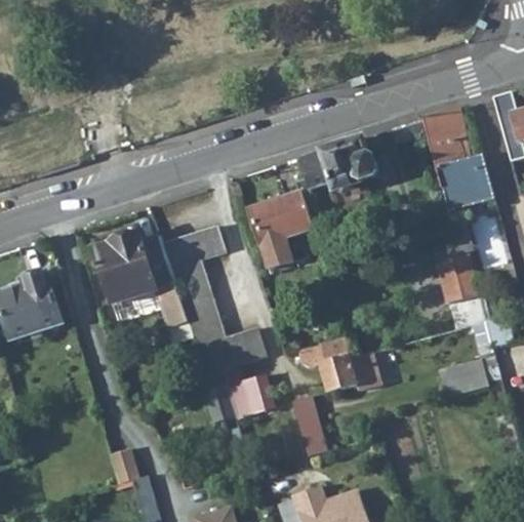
[(485,96),(493,126),(513,121),(518,142),(523,139),(523,108),(510,112),(504,91),(485,96)]
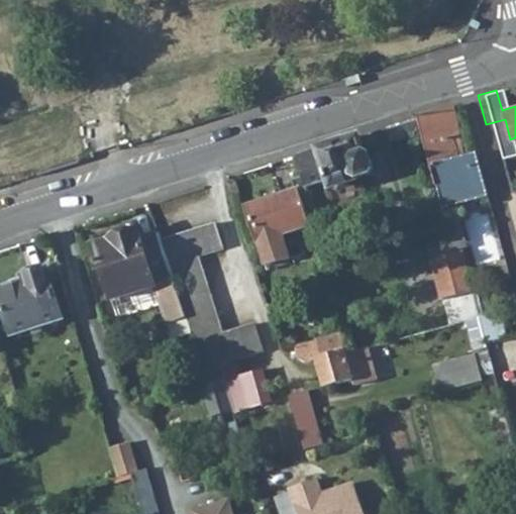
[(421,129),(435,183),(463,176),(456,153),(463,152),(450,104),(417,114),(421,129)]
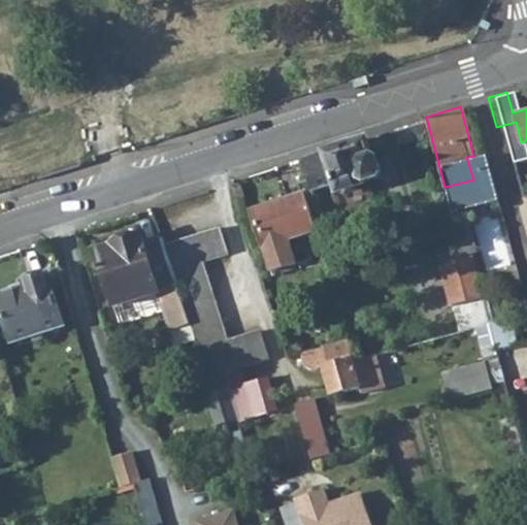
[(393,128),(397,142),(430,132),(426,117),(393,128)]
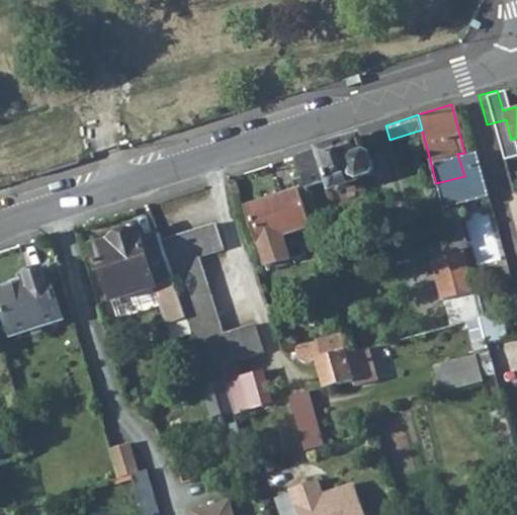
[(487,124),(503,182),(513,181),(508,159),(515,157),(513,150),(511,140),(506,119),(487,124)]
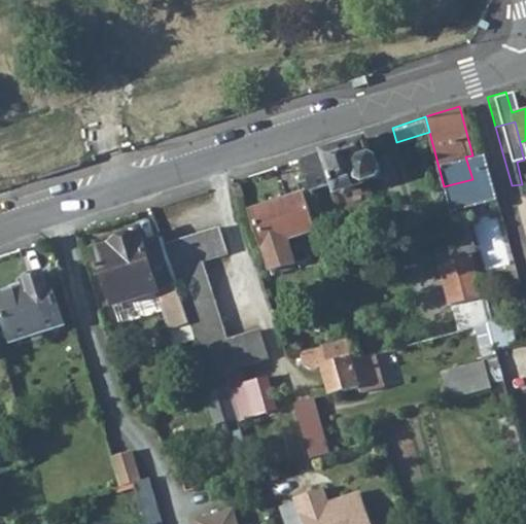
[(302,179),(304,190),(332,181),(336,189),(362,181),(362,179),(364,180),(377,176),(380,170),(377,158),(369,153),(370,153),(364,136),(303,155),(308,178),(302,179)]
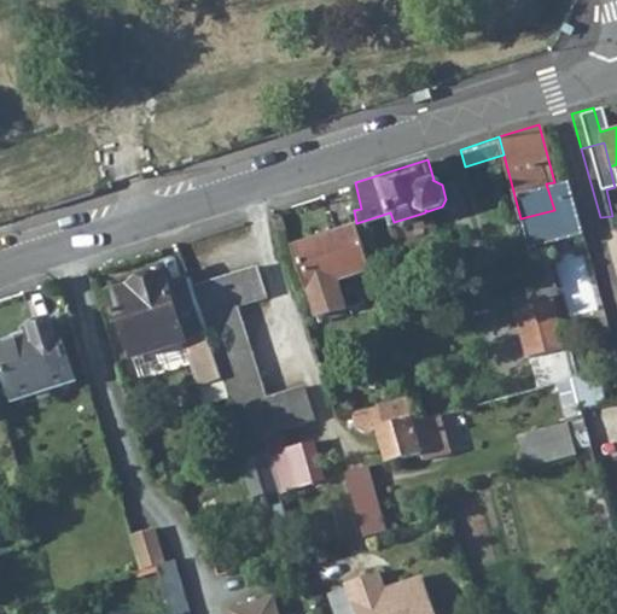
[(521,218),(525,238),(559,227),(554,210),(521,218)]
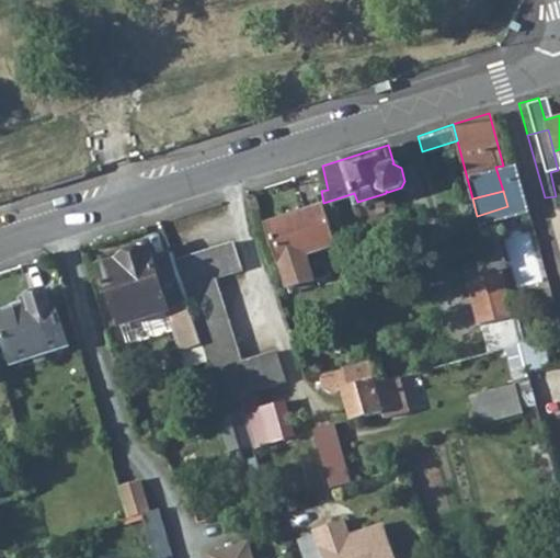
[(267,221),(288,286),(330,272),(322,247),(335,241),(323,203),(267,221)]
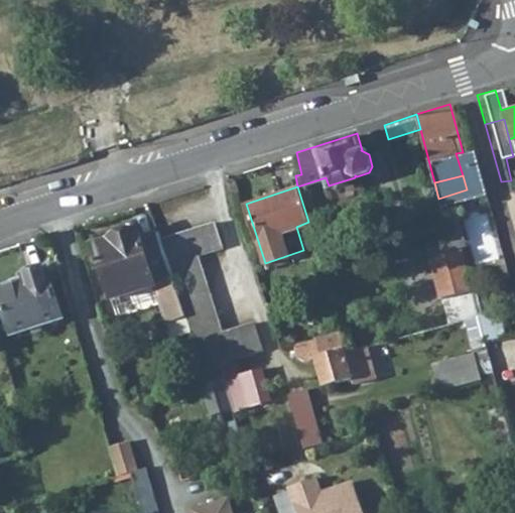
[(465,217),(479,258),(495,252),(481,211),(465,217)]
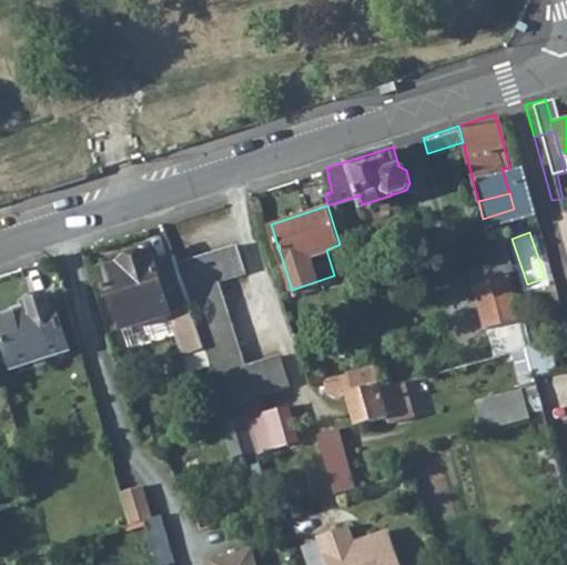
[(180,260),(189,288),(244,271),(235,242),(180,260)]
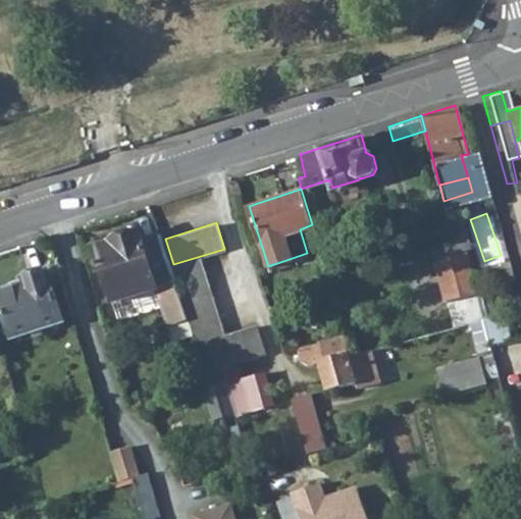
[(103,270),(111,301),(155,286),(168,324),(189,318),(160,231),(143,238),(140,231),(135,232),(133,226),(129,224),(114,229),(113,232),(115,239),(92,247),(100,271),(103,270)]
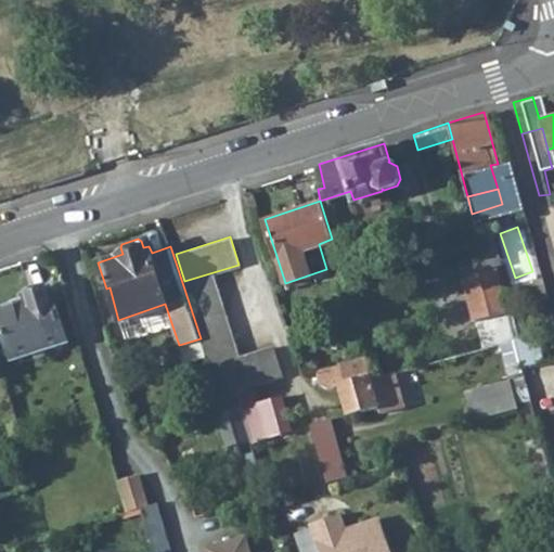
[(481,252),(460,257),(464,272),(485,267),(481,252)]
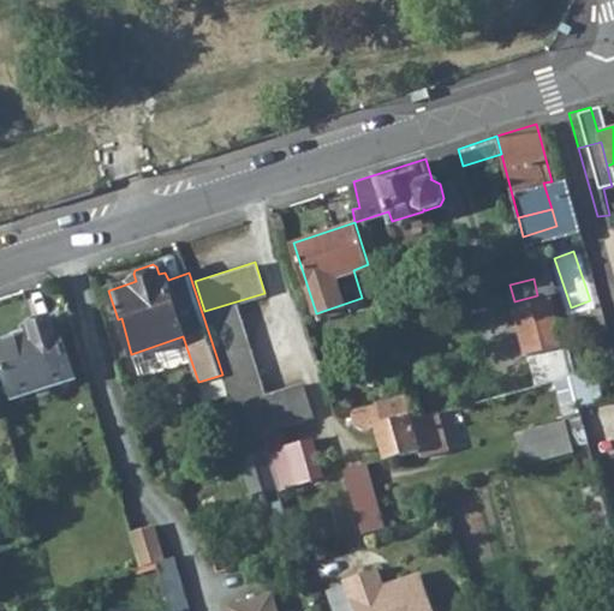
[(550,293),(537,295),(514,301),(526,349),(562,341),(550,293)]
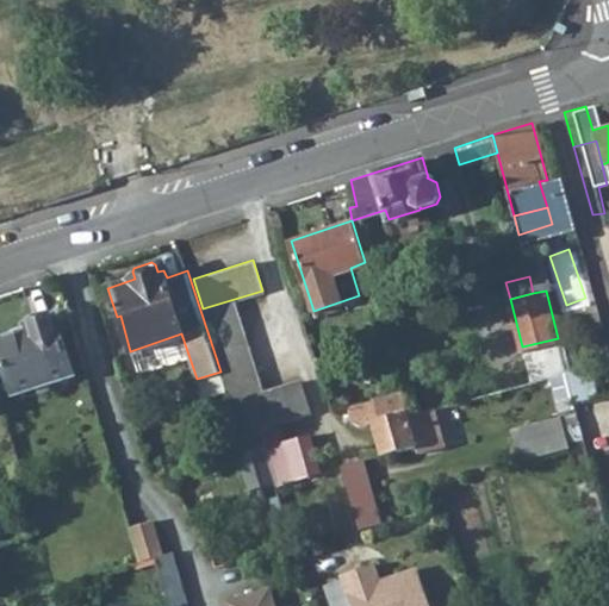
[(203,310),(243,433),(310,413),(300,379),(263,389),(234,300),(203,310)]
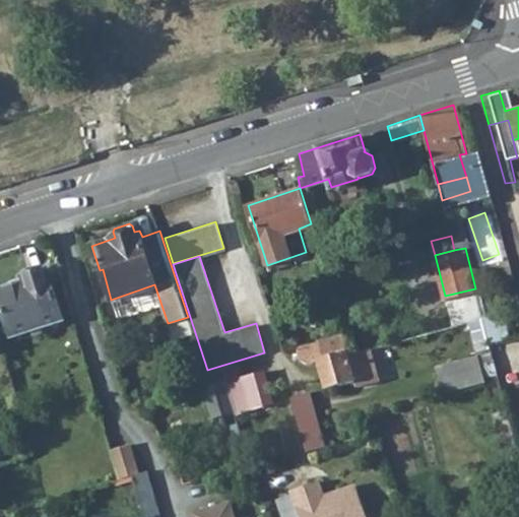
[(0,301),(10,335),(62,320),(46,267),(22,274),(24,280),(0,287),(0,301)]
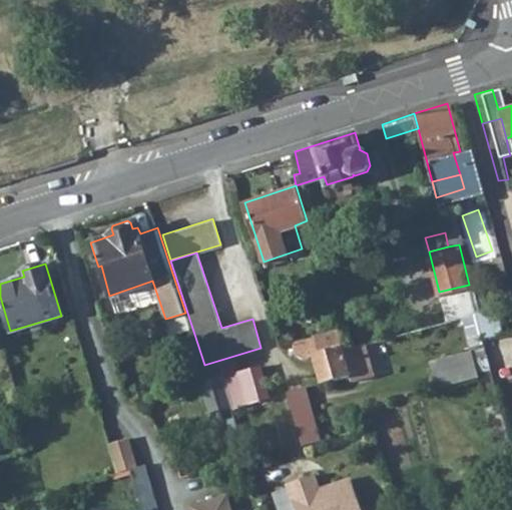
[(476,312),(463,316),(471,350),(477,371),(489,368),(476,312)]
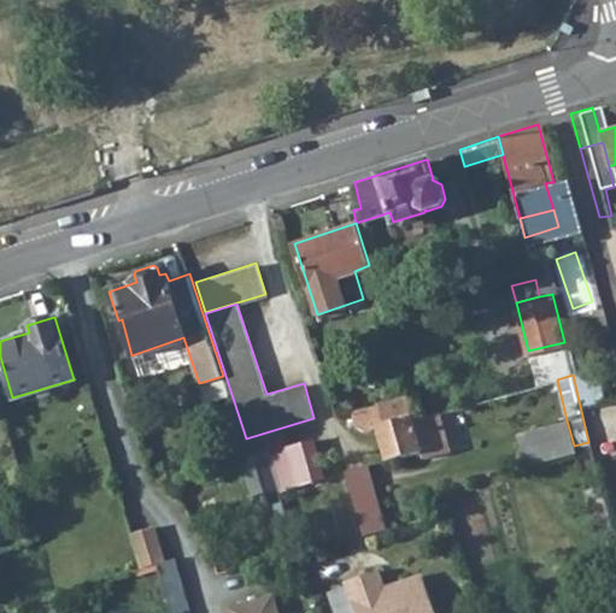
[(377,426),(386,460),(420,451),(422,457),(449,449),(438,412),(412,419),(405,396),(351,410),(355,424),(363,430),(377,426)]
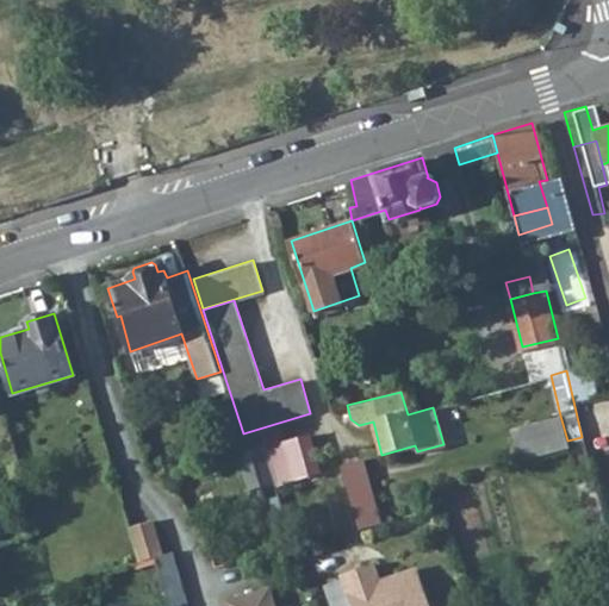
[(511,429),(520,460),(569,447),(567,441),(560,416),(511,429)]
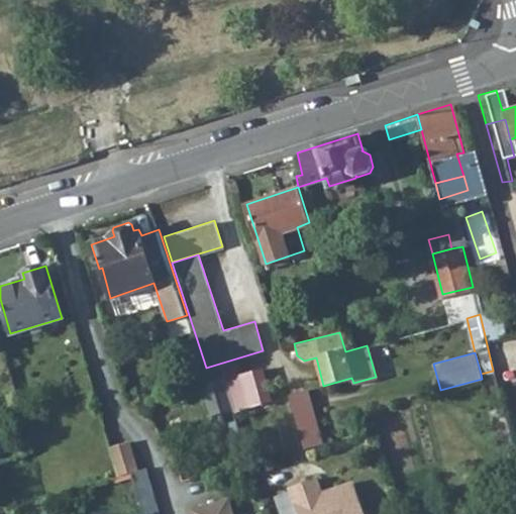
[(239,358),(218,365),(222,378),(224,377),(243,372),(239,358)]
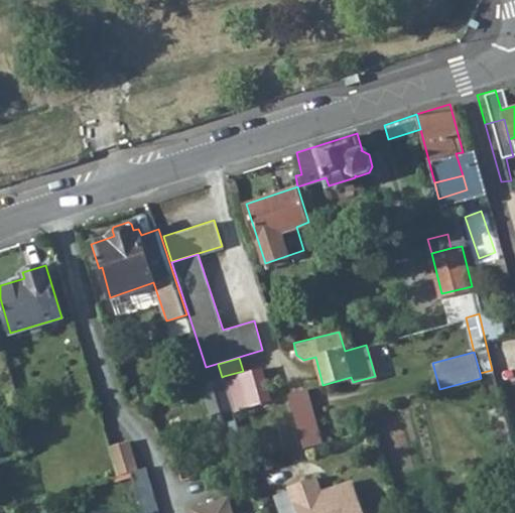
[(202,368),(202,380),(222,377),(218,364),(206,367),(202,368)]
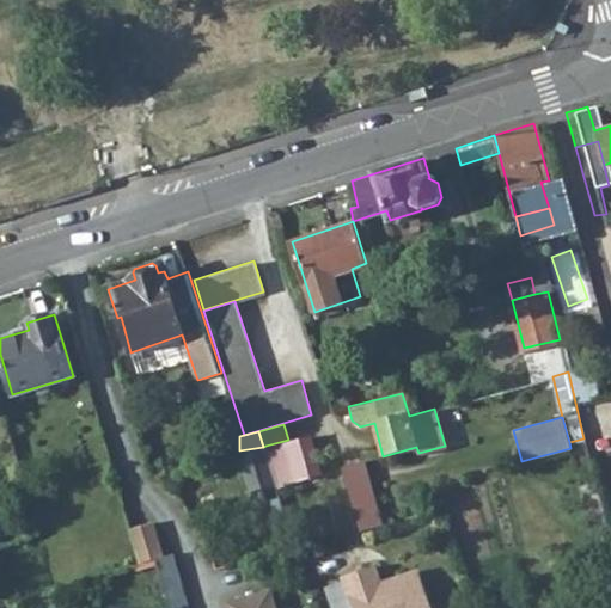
[(266,446),(275,486),(319,473),(309,434),(288,440),(266,446)]
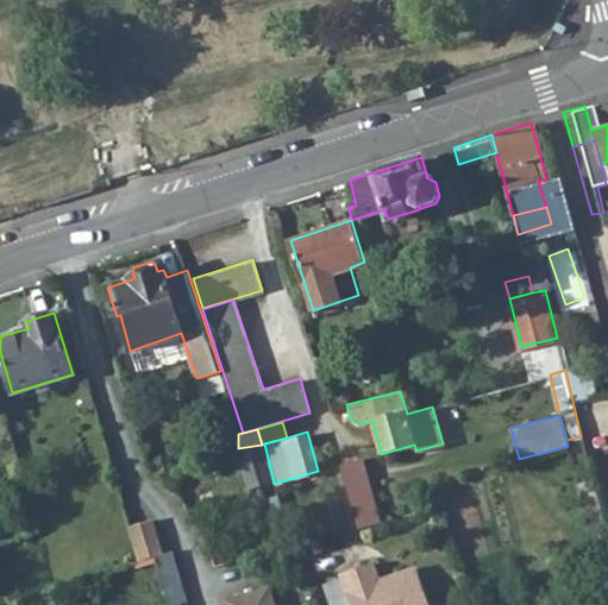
[(362,459),(339,465),(357,530),(381,523),(362,459)]
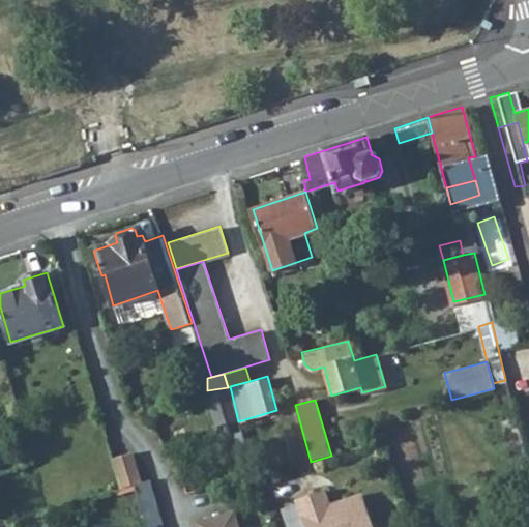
[(112,459),(121,488),(134,485),(141,482),(133,452),(112,459)]
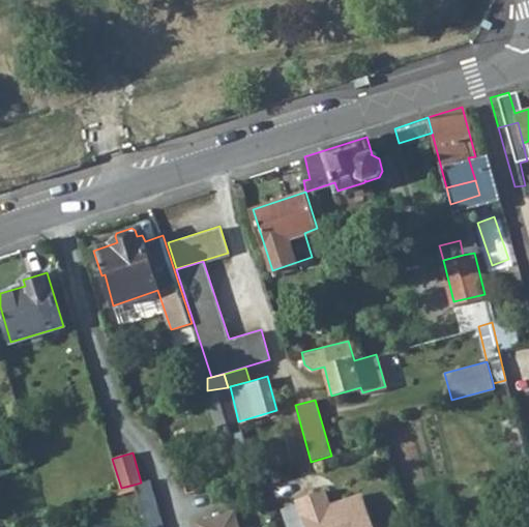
[(258,481),(271,524),(280,521),(266,478),(258,481)]
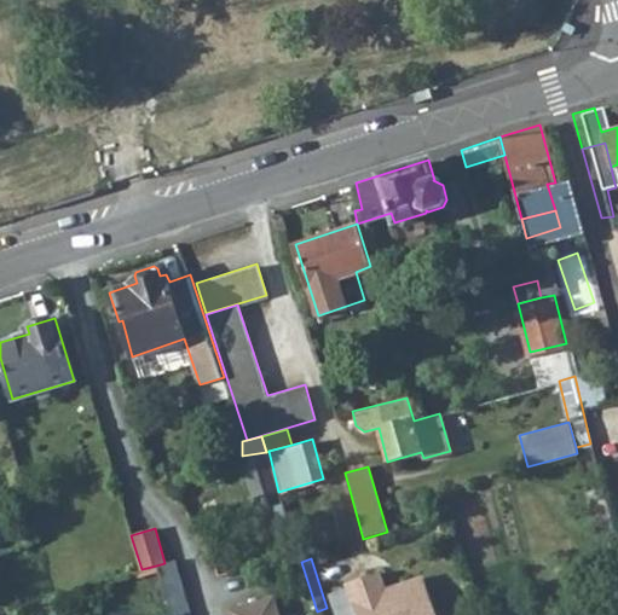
[(171,614),(190,614),(175,561),(165,563),(156,566),(171,614)]
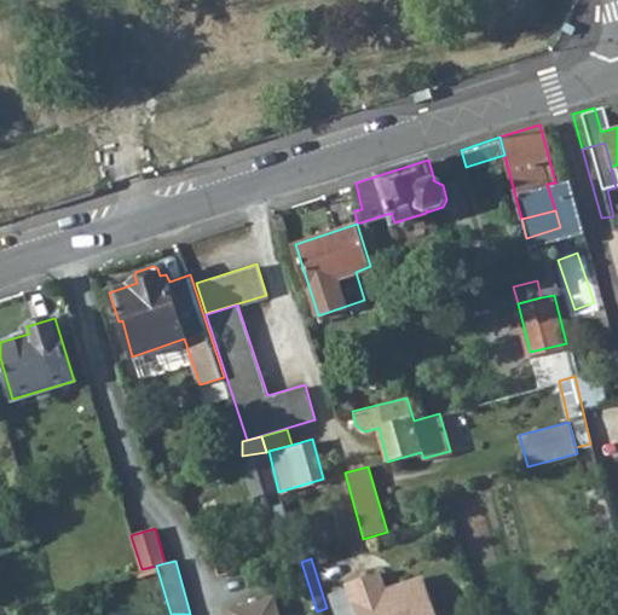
[(385,587),(379,570),(346,581),(357,614),(435,614),(422,574),(393,585),(394,590),(386,592),(385,587)]
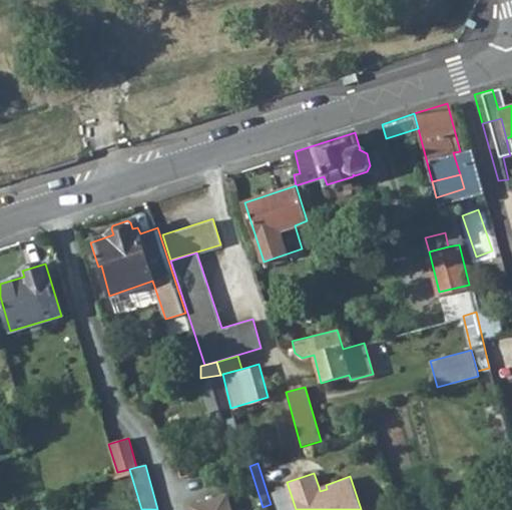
[(231,509),(226,494),(189,506),(189,509),(231,509)]
